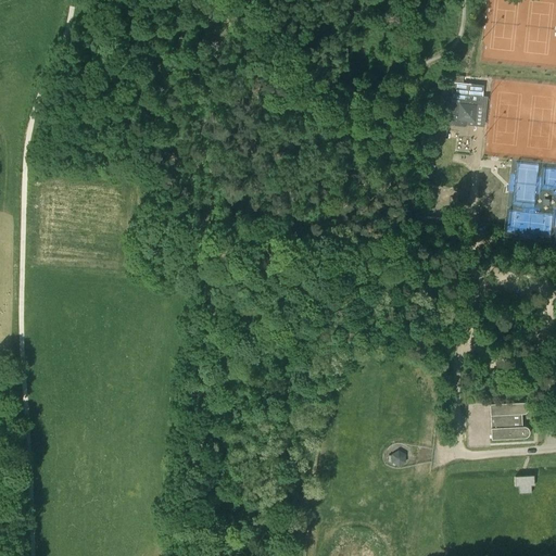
[(482,104),(483,85),(463,81),(453,80),(446,123),(466,126),(467,119),(475,121),(477,104),(482,104)]
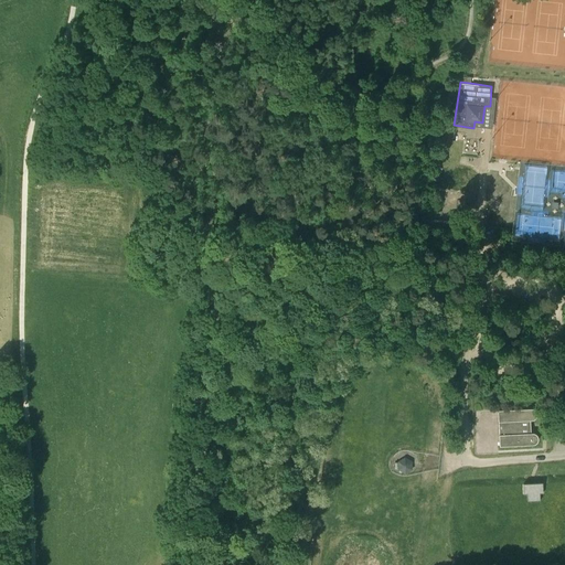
[(476,411),(478,455),(499,454),(498,444),(500,444),(500,446),(533,444),(536,443),(537,440),(539,438),(537,435),(536,433),(533,433),(531,433),(531,419),(532,419),(533,419),(535,417),(537,416),(537,413),(536,411),(534,408),(533,408),(476,411)]
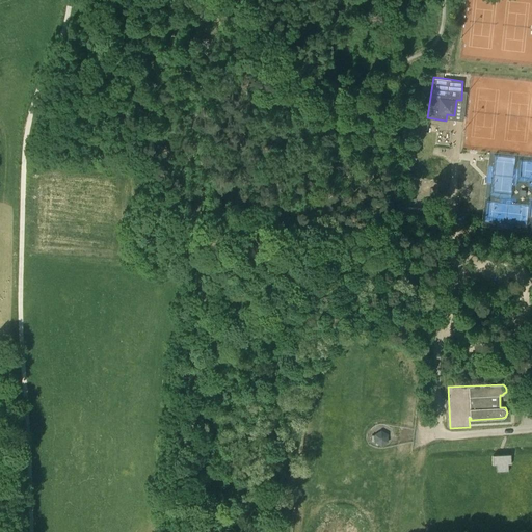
[(375,443),(390,443),(390,430),(376,430),(375,443)]
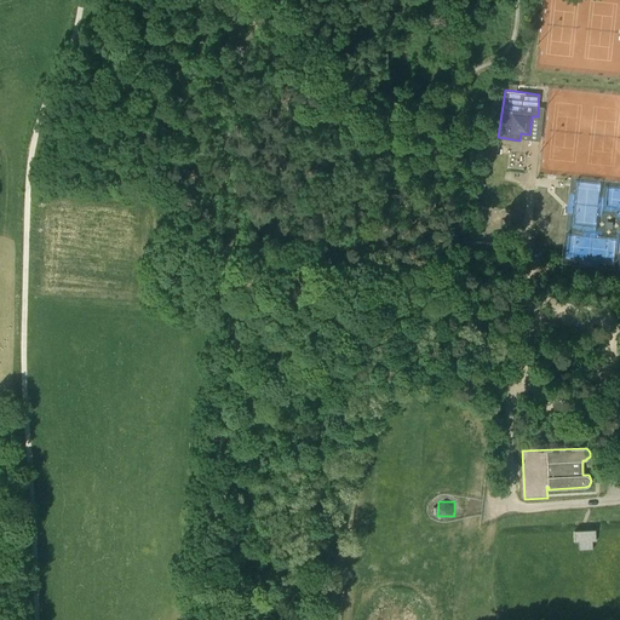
[(595,530),(575,532),(577,543),(579,543),(580,550),(593,550),(592,541),(596,541),(595,530)]
